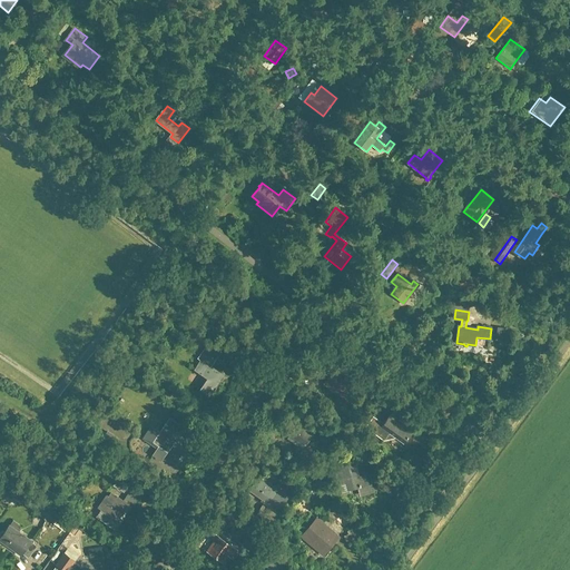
[(241,365),(232,359),(226,366),(235,373),(241,365)]
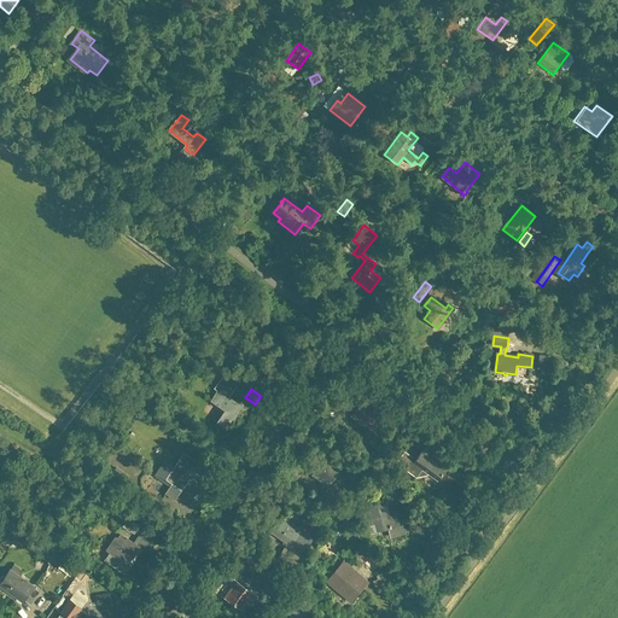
[(242,408),(217,391),(210,401),(225,410),(217,423),(227,430),(242,408)]
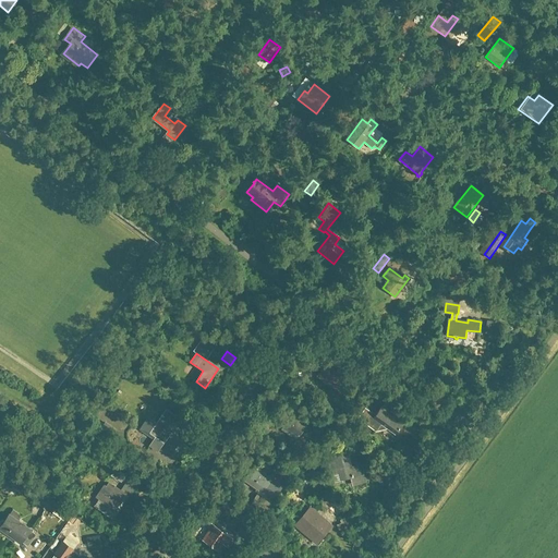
[(328,363),(318,377),(334,387),(329,393),(338,399),(342,393),(336,389),(346,374),(328,363)]
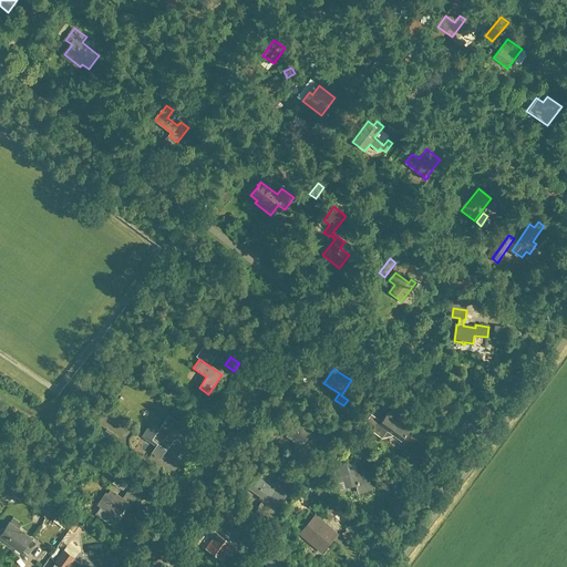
[(411,429),(388,412),(379,424),(375,422),(370,430),(382,439),(388,431),(402,442),(411,429)]
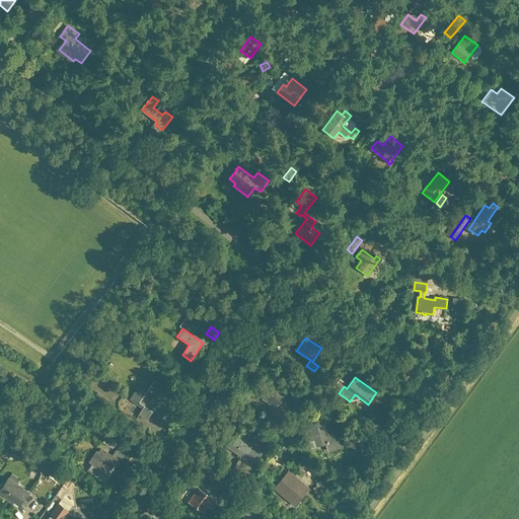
[(151,413),(154,410),(161,398),(167,390),(160,385),(154,381),(145,395),(139,404),(144,408),(151,413)]
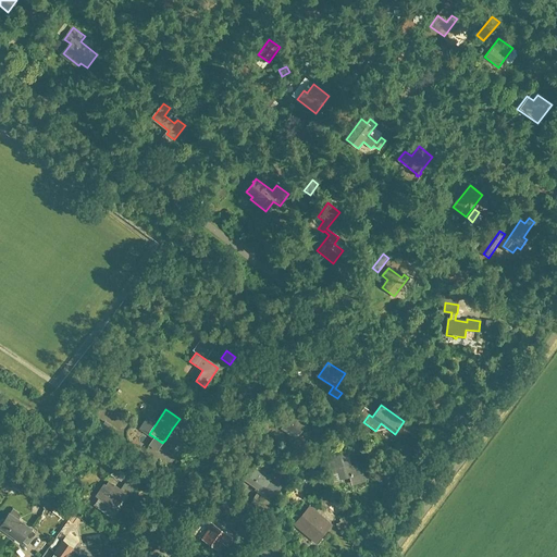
[(307,436),(317,424),(310,420),(307,424),(293,415),(283,428),(297,438),(301,432),(307,436)]
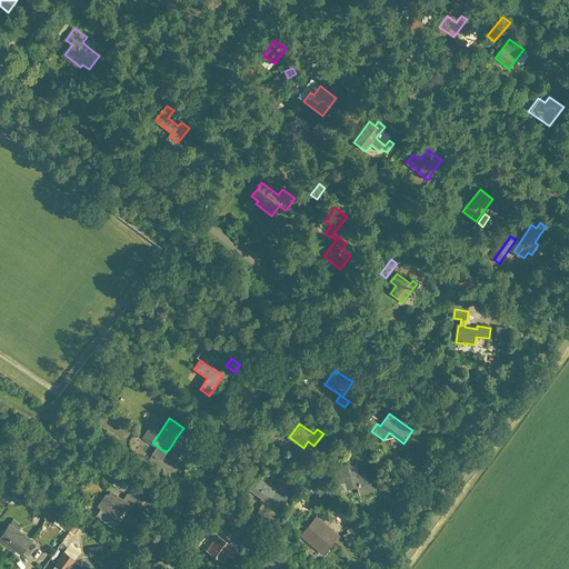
[(128,438),(133,440),(137,432),(131,429),(128,438)]
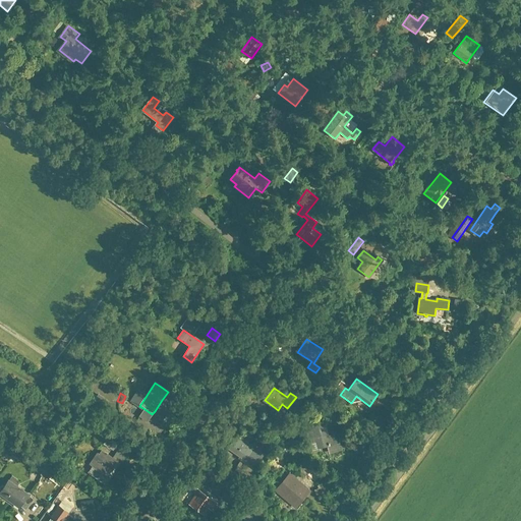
[(102,411),(108,403),(98,396),(93,404),(102,411)]
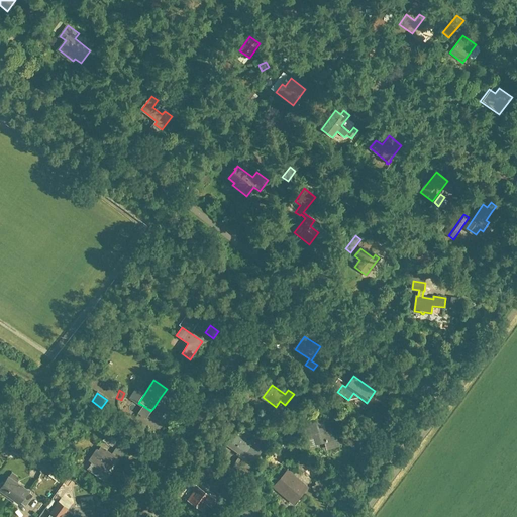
[(316,407),(330,419),(338,411),(324,398),(316,407)]
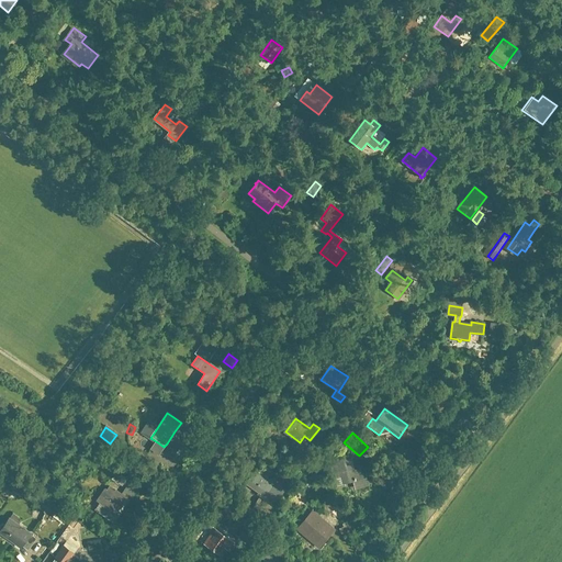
[(351,459),(335,463),(337,474),(344,473),(346,480),(353,478),(355,480),(356,480),(358,487),(369,484),(364,468),(355,470),(351,459)]
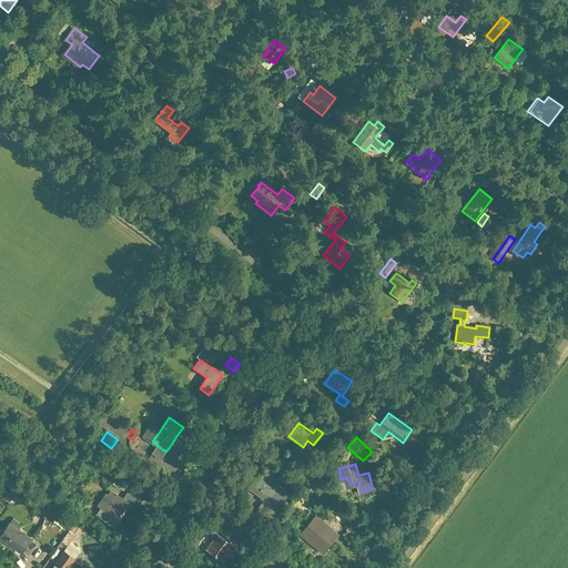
[(288,495),(280,488),(261,475),(252,489),(263,497),(262,499),(277,509),(288,495)]
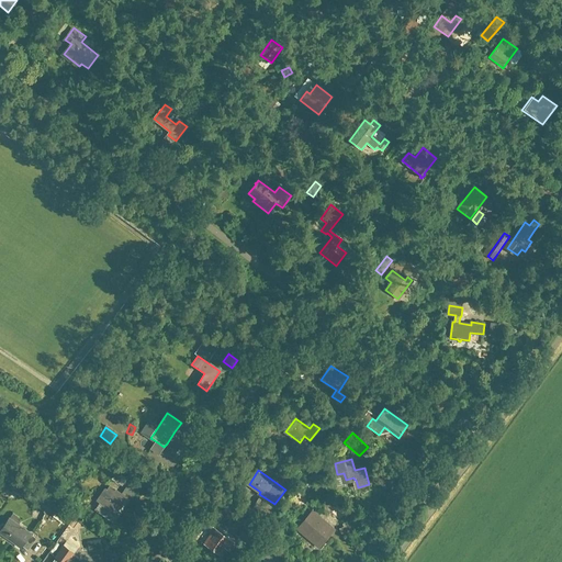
[(120,515),(116,513),(127,497),(116,490),(115,490),(111,486),(108,492),(105,491),(100,498),(102,501),(101,502),(105,505),(101,510),(115,520),(120,515)]
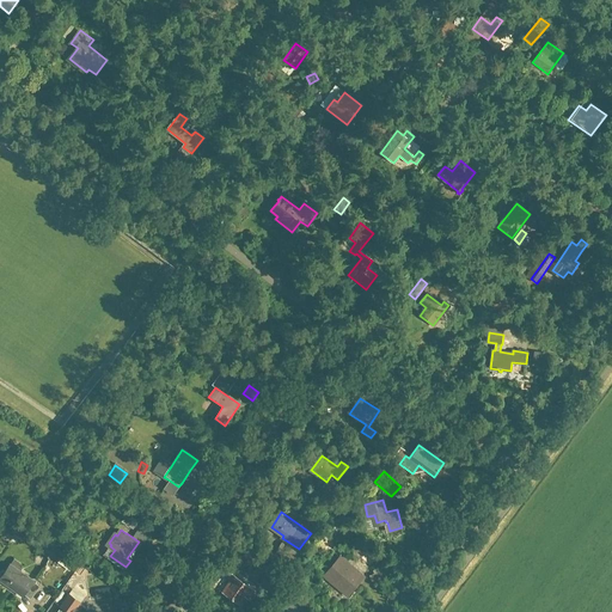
[(438,542),(429,534),(421,545),(429,552),(438,542)]
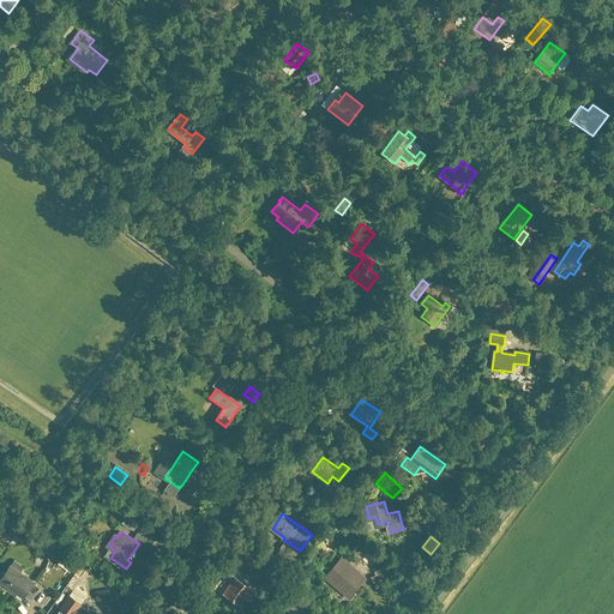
[(331,557),(337,551),(330,542),(323,548),(331,557)]
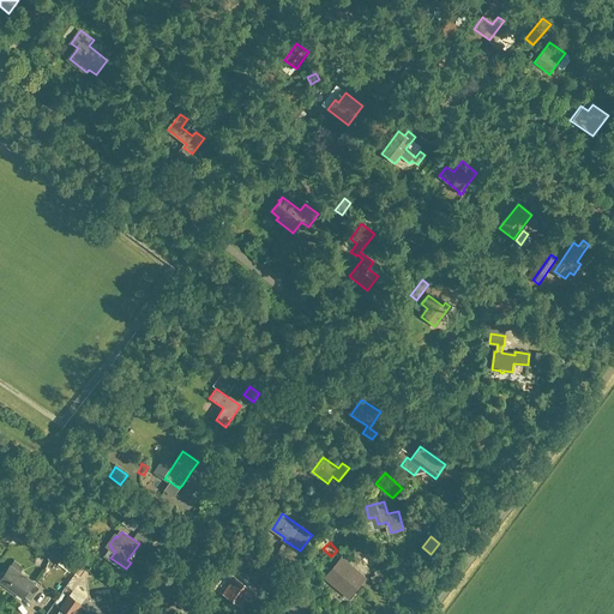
[(302,559),(282,545),(272,560),(293,573),(302,559)]
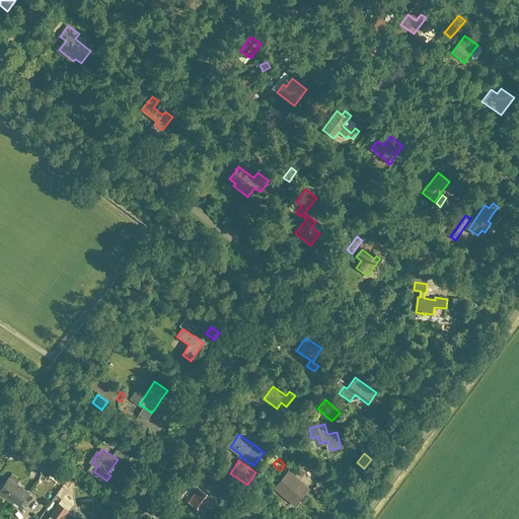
[(307,468),(307,480),(316,480),(317,469),(307,468)]
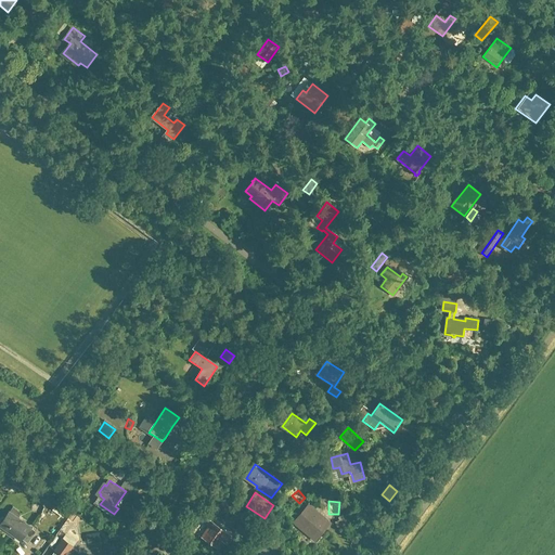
[(315,540),(330,524),(309,505),(295,521),(315,540)]
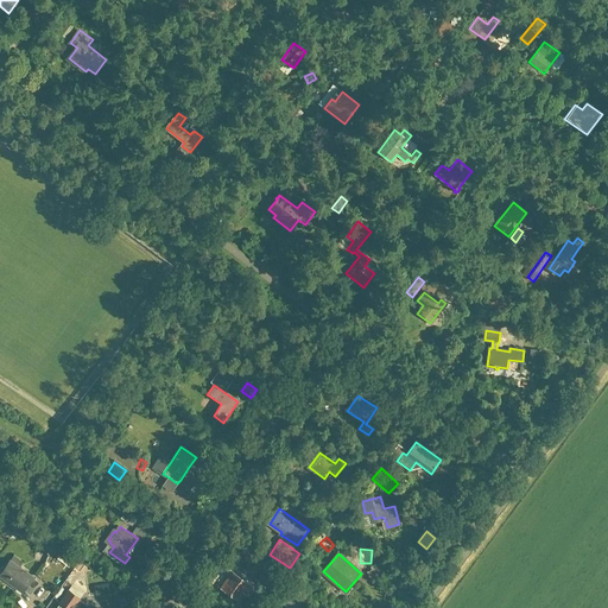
[(30,595),(38,583),(18,569),(23,563),(13,556),(8,563),(0,575),(0,577),(14,587),(16,586),(30,595)]
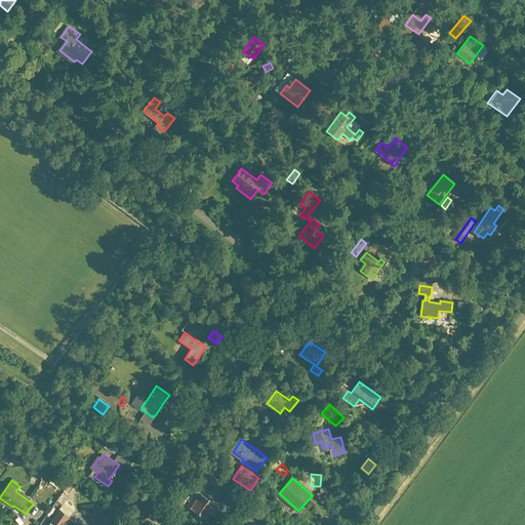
[(228,492),(221,500),(229,508),(236,499),(228,492)]
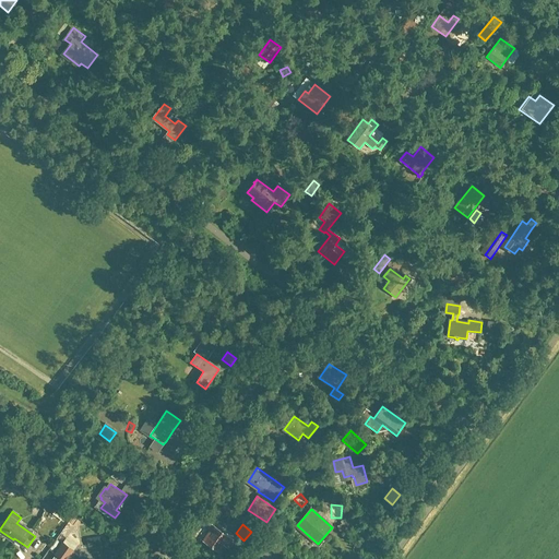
[(213,526),(203,542),(211,547),(212,548),(213,548),(218,552),(224,545),(229,548),(234,540),(213,526)]
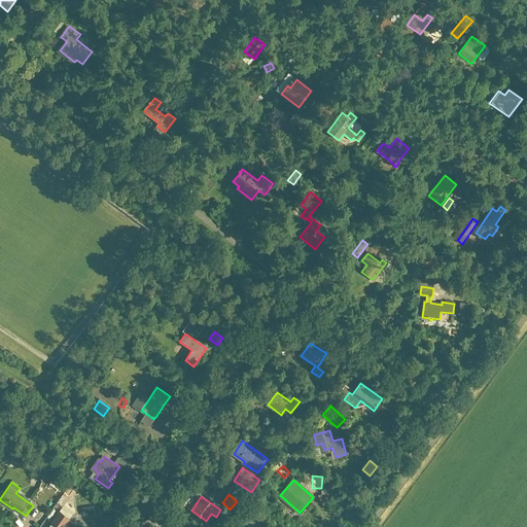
[(69,526),(65,524),(68,519),(60,513),(53,523),(58,526),(69,526)]
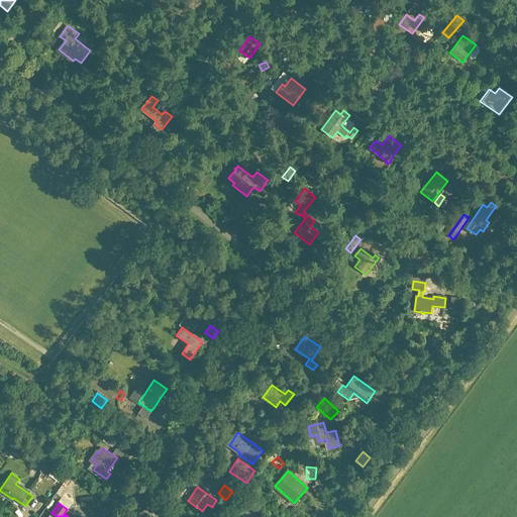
[(256,516),(255,513),(264,509),(262,504),(252,508),(252,507),(241,512),(243,516),(256,516)]
